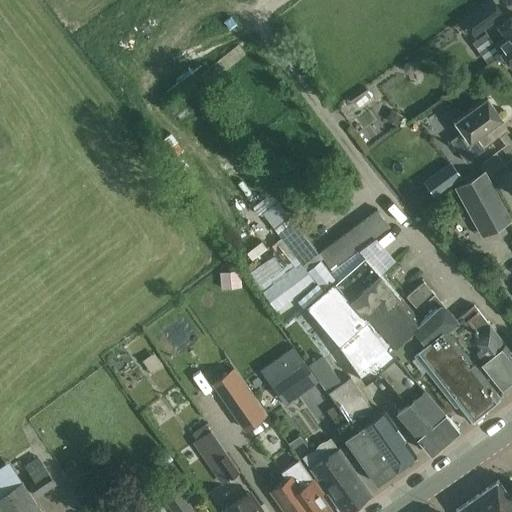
[(474,36),(504,14),(494,0),(487,0),(461,19),(474,36)]
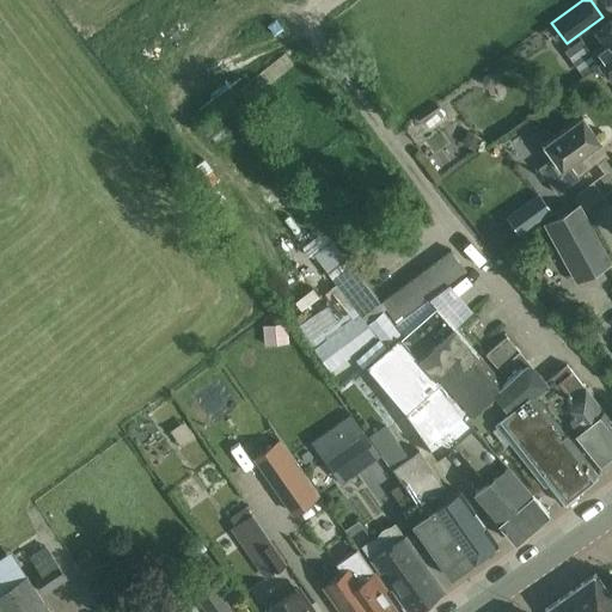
[(597,75),(604,71),(611,81),(611,19),(597,31),(606,46),(592,55),(581,40),(565,51),(582,75),(592,68),(597,75)]
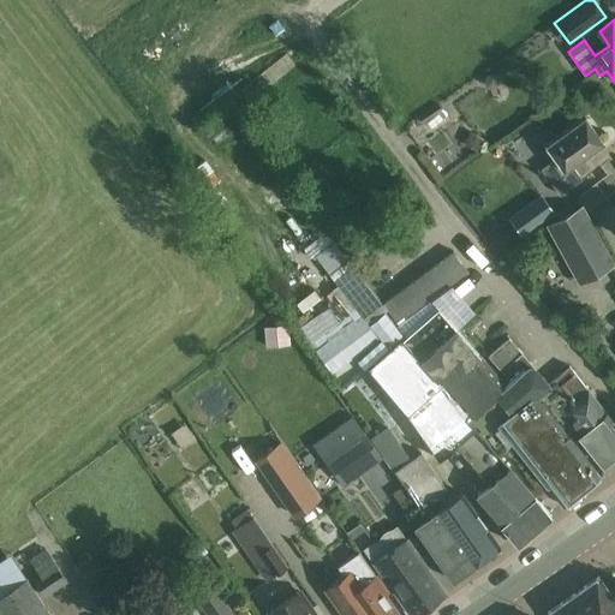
[(496,75),(490,73),(485,76),(484,82),(488,87),(493,88),(497,84),(499,79),(496,75)]
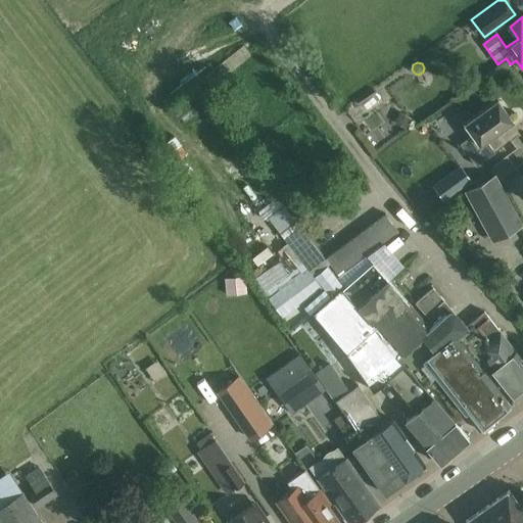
[(495,151),(486,140),(512,121),(497,100),(464,124),(472,134),(460,143),(476,165),(495,151)]
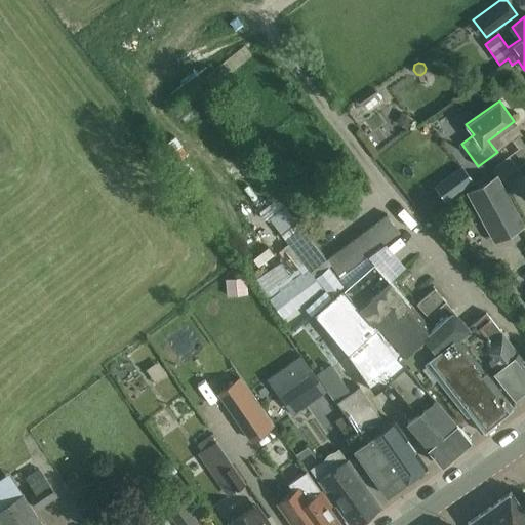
[(412,120),(400,114),(396,124),(407,130),(412,120)]
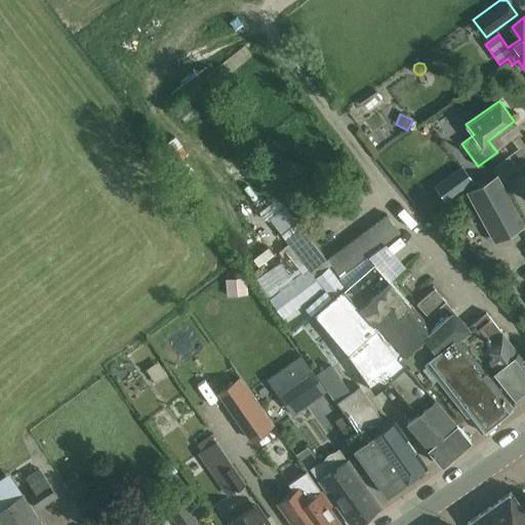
[(461,165),(435,186),(446,201),(473,180),(461,165)]
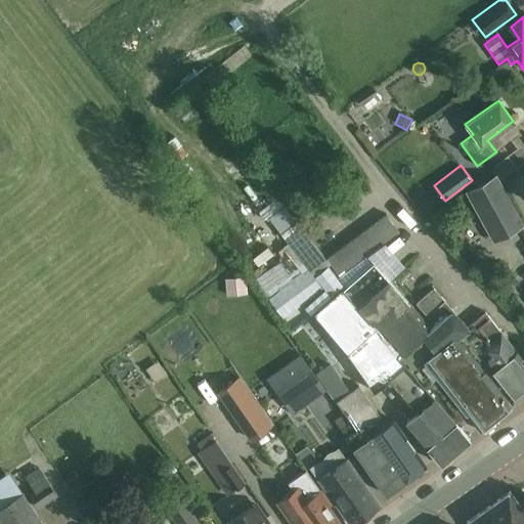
[(496,176),(467,193),(493,243),(523,225),(496,176)]
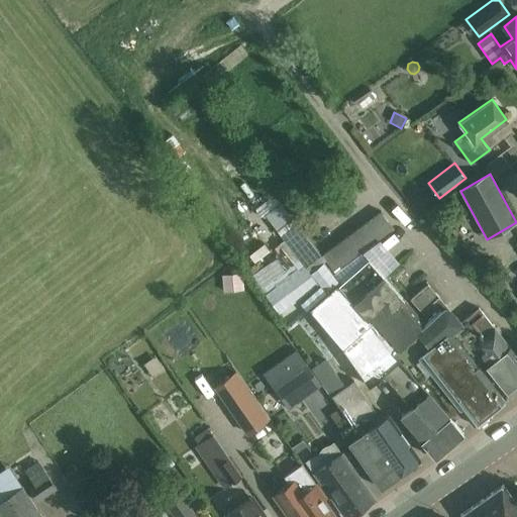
[(321,255),(334,274),(395,229),(381,211),(321,255)]
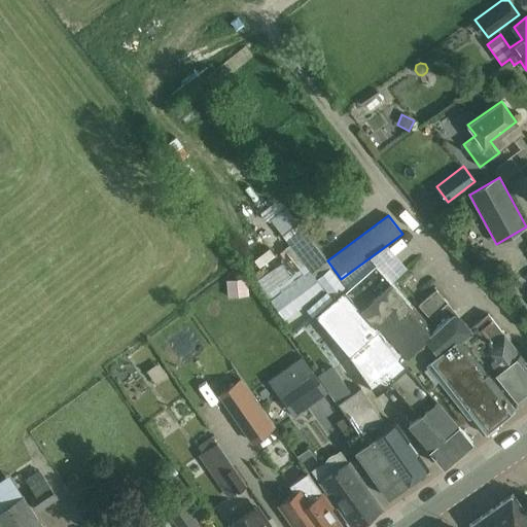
[(310,273),(325,260),(301,229),(285,240),(310,273)]
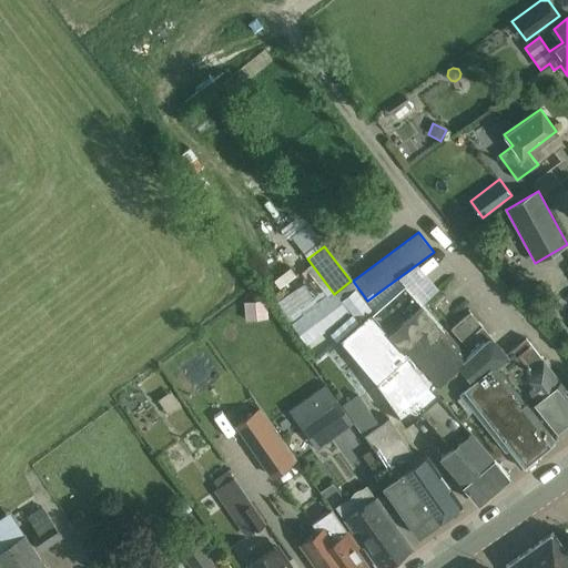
[(432,387),(468,355),(467,355),(444,328),(443,328),(421,304),(404,286),(372,315),(403,351),(406,356),(405,357),(432,387)]
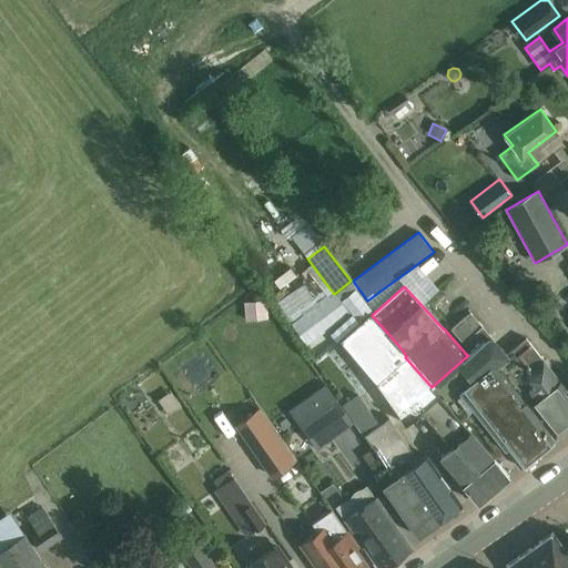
[(244,302),(246,320),(269,317),(266,300),(244,302)]
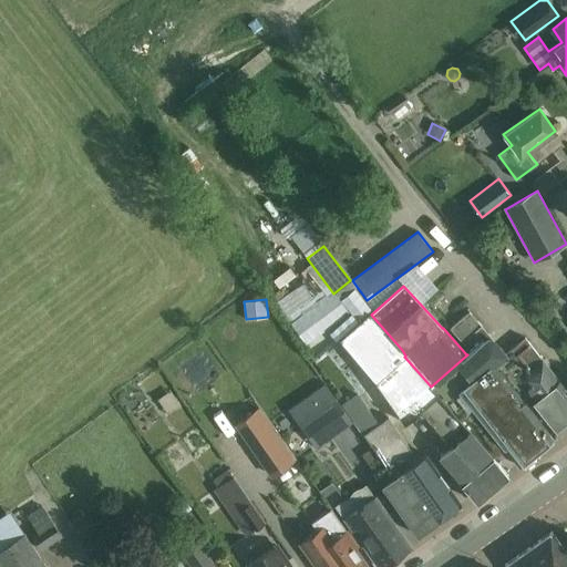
[(461,340),(471,351),(485,338),(477,329),(482,326),(470,312),(451,329),(461,340)]
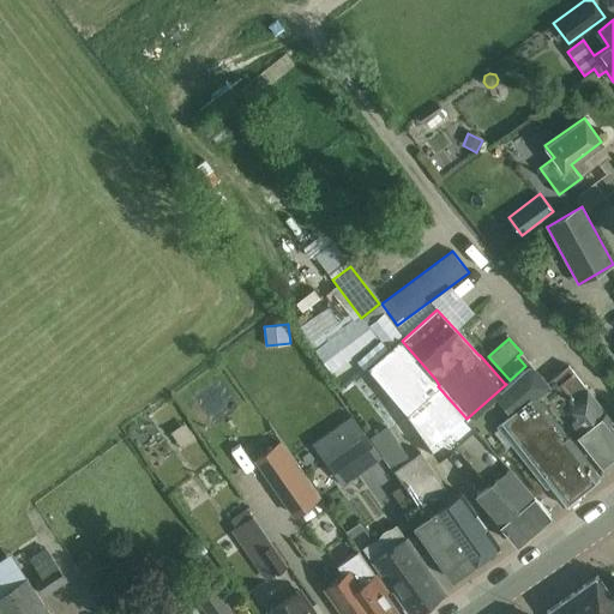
[(474,495),(516,543),(551,516),(534,494),(537,492),(467,419),(438,386),(439,385),(435,379),(399,339),(368,367),(437,458),(455,445),(483,481),(477,486),(481,489),(474,495)]
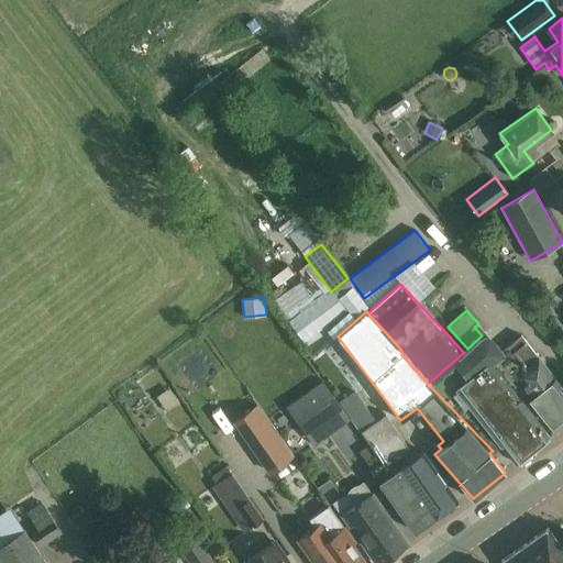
[(503,350),(495,342),(486,332),(482,335),(467,349),(463,352),(464,352),(428,384),(493,451),(501,444),(514,461),(548,434),(523,403),(489,361),(503,350)]
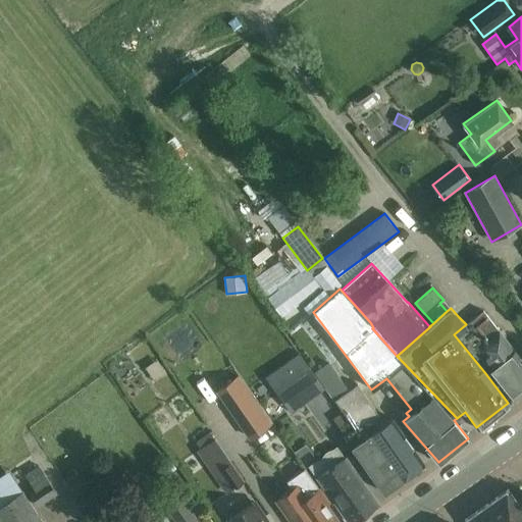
[(454,334),(469,354),(485,373),(487,372),(510,401),(521,390),(521,359),(515,350),(499,328),(498,329),(483,311),(468,323),(466,324),(454,334)]
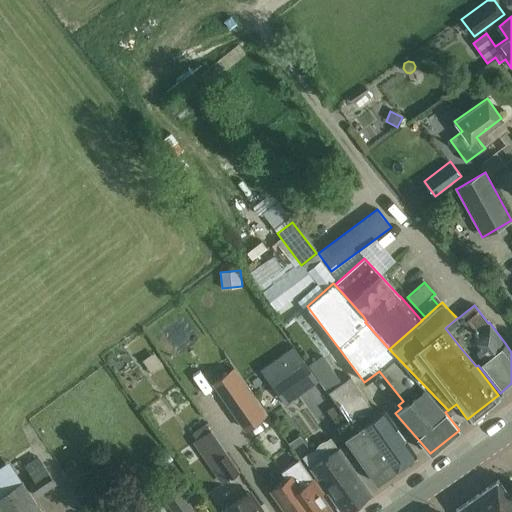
[(364,382),(337,348),(307,308),(293,319),(320,353),(323,350),(347,379),(344,382),(322,356),(309,365),(340,409),(388,474),(416,454),(385,410),(378,415),(358,386),(364,382)]
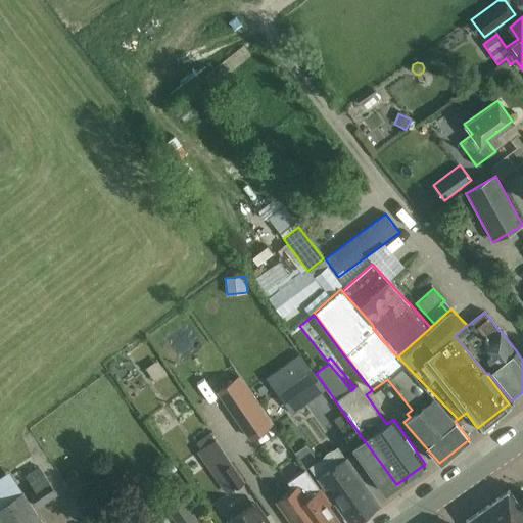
[(299,354),(266,378),(290,413),(324,389),(299,354)]
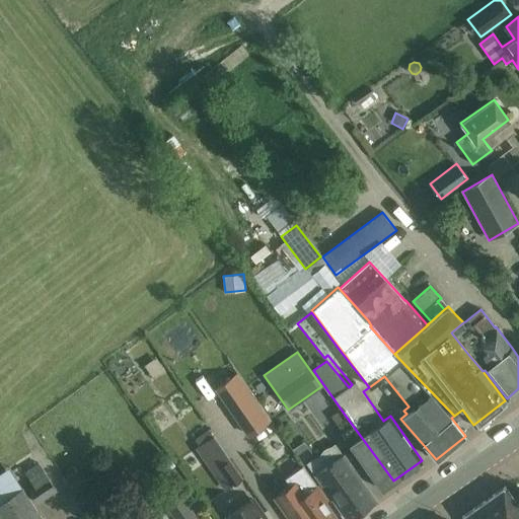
[(260,428),(270,420),(253,396),(237,373),(227,380),(216,388),(232,412),(248,435),(260,428)]
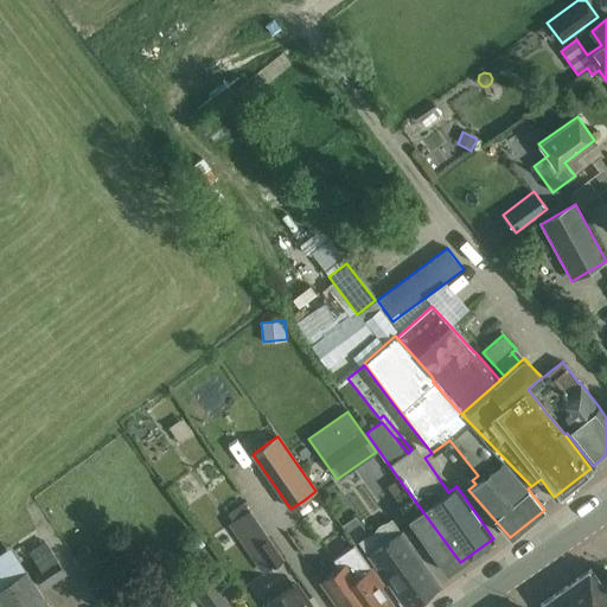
[(231,523),(250,550),(255,547),(270,569),(285,560),(269,538),(272,536),(247,502),(228,516),(232,522),(231,523)]
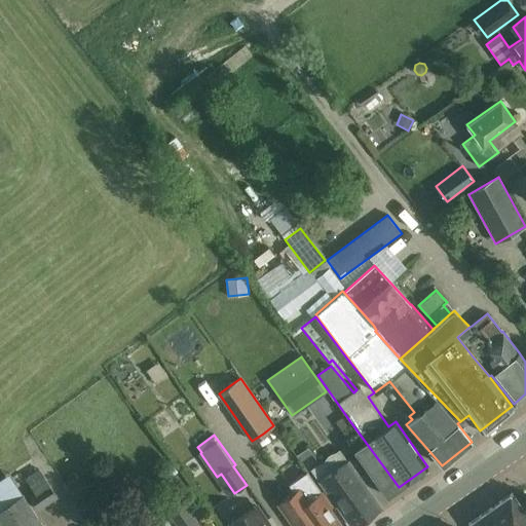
[(311,468),(320,481),(351,525),(354,525),(381,508),(347,461),(340,449),(311,468)]
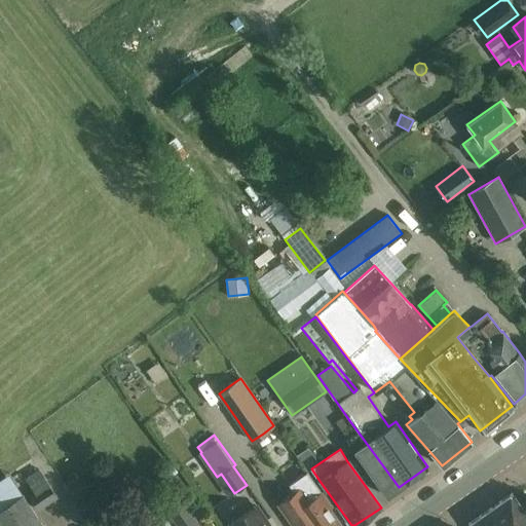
[(59,497),(39,470),(25,480),(33,491),(28,495),(39,512),(59,497)]
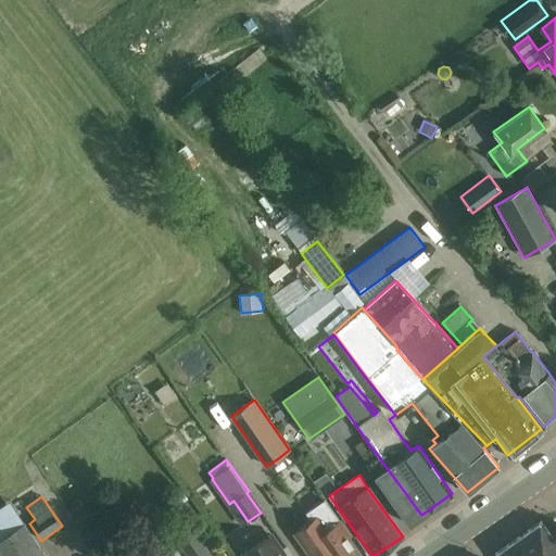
[(310,555),(353,555),(359,553),(349,536),(351,534),(324,496),(303,510),(308,518),(291,530),(310,555)]
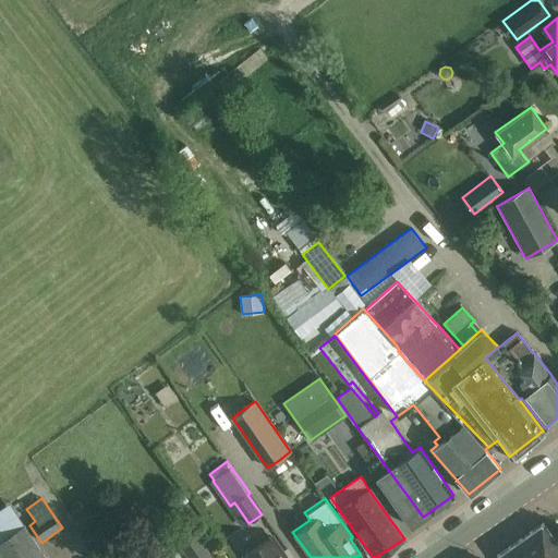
[(47,557),(24,523),(10,501),(0,507),(0,557),(47,557)]
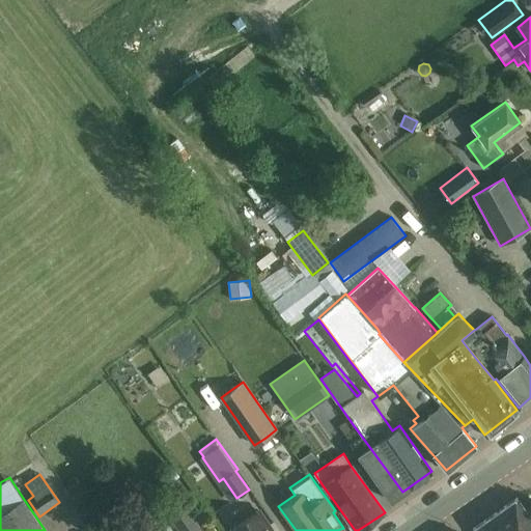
[(530,530),(530,518),(516,497),(500,508),(504,515),(506,513),(516,528),(518,527),(520,530),(530,530)]
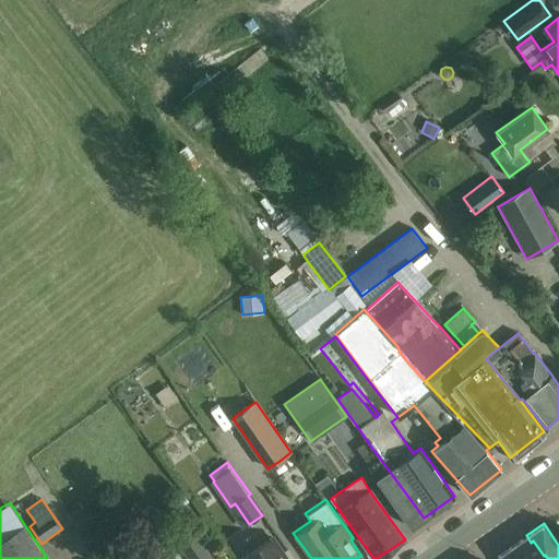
[(212,558),(188,524),(171,535),(188,558),(212,558)]
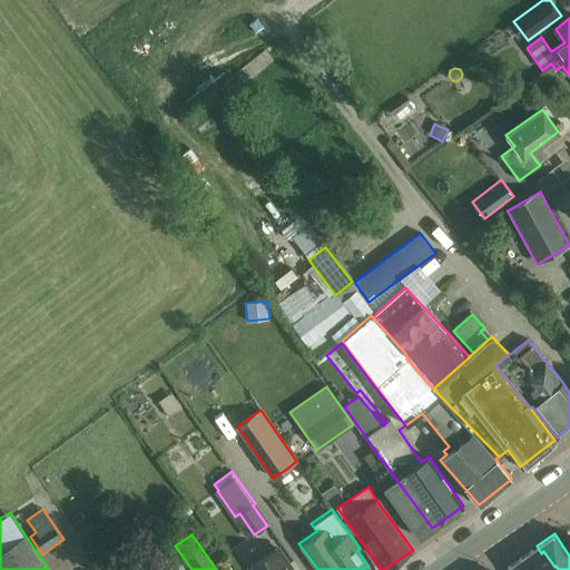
[(541,553),(537,546),(507,568),(508,569),(558,569),(556,566),(554,567),(543,551),(541,553)]
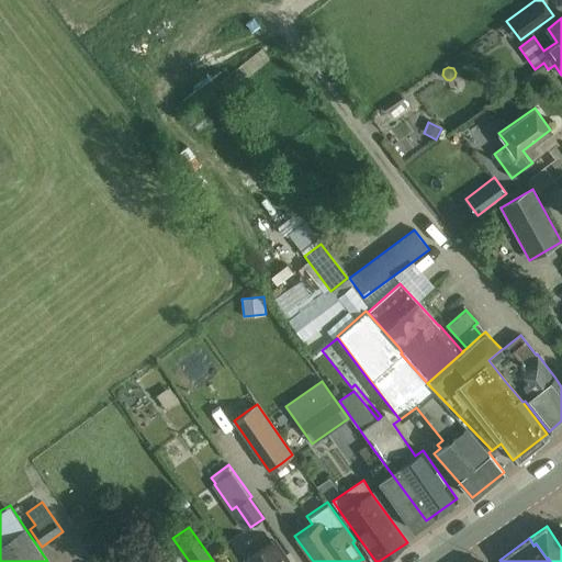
[(245,559),(246,561),(287,561),(283,557),(272,539),(245,559)]
